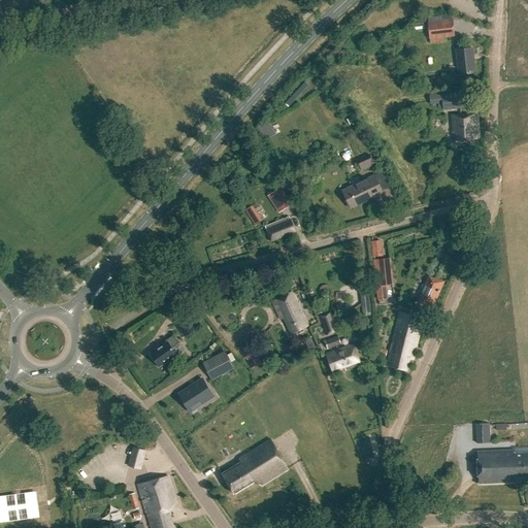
[(430,39),(444,37),(442,21),(428,23),(430,39)]
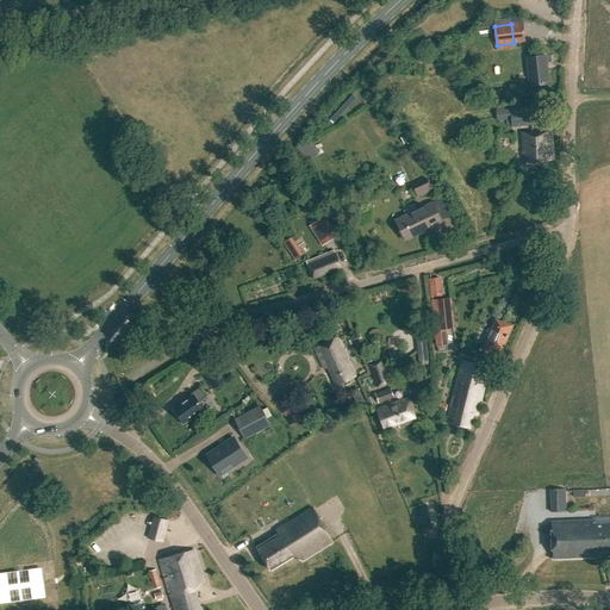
[(530,86),(548,83),(545,55),(527,57),(530,86)]
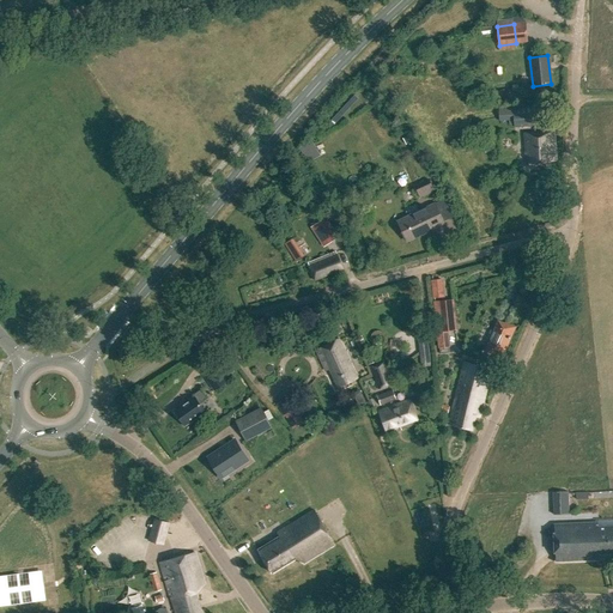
[(513,121),(513,128),(535,126),(534,103),(497,105),(498,121),(513,121)]
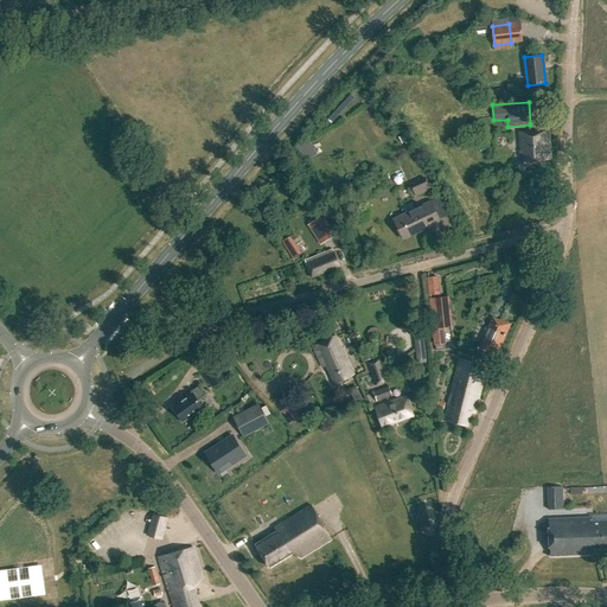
[(521,145),(522,161),(550,159),(550,152),(551,152),(550,129),(518,132),(519,145),(521,145)]
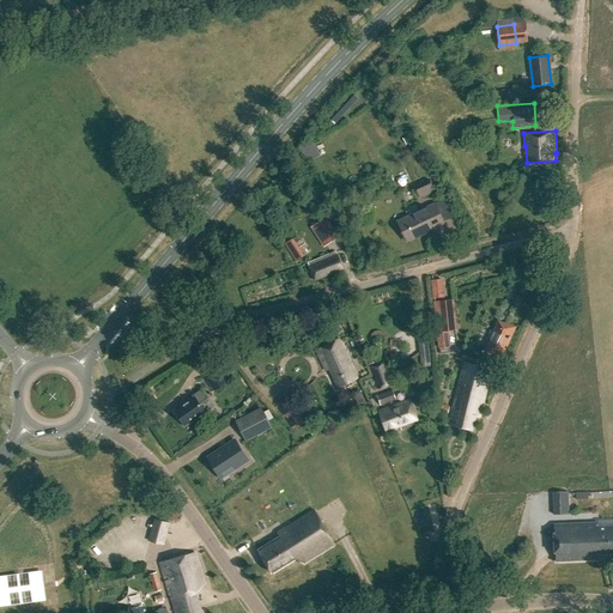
[(411,134),(404,139),(407,145),(416,141),(413,138),(411,134)]
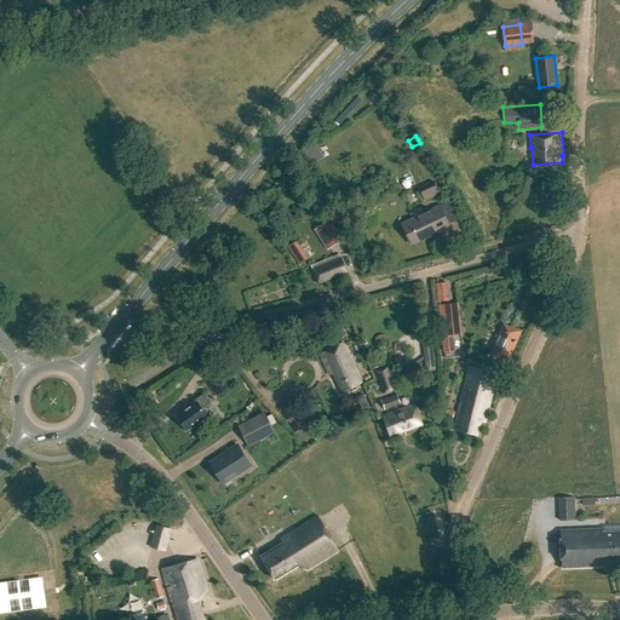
[(419,189),(425,201),(440,194),(434,182),(419,189)]
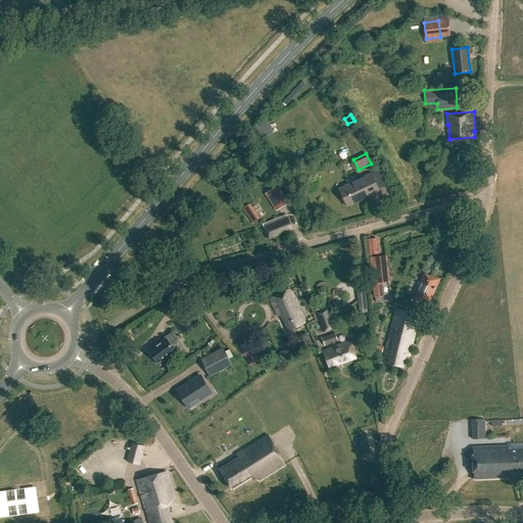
[(344,186),(352,202),(364,197),(365,198),(379,191),(371,174),(344,186)]
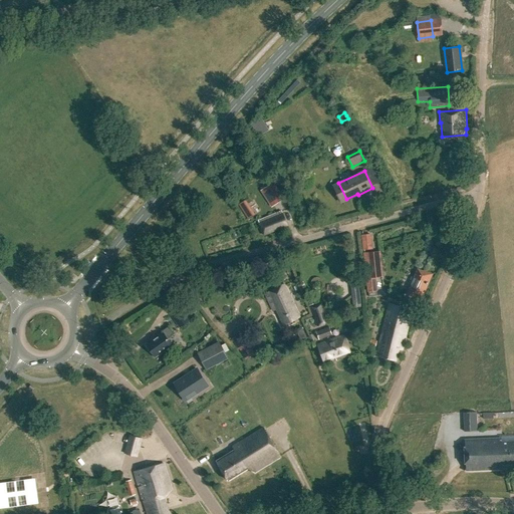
[(267,187),(278,203),(286,198),(275,182),(267,187)]
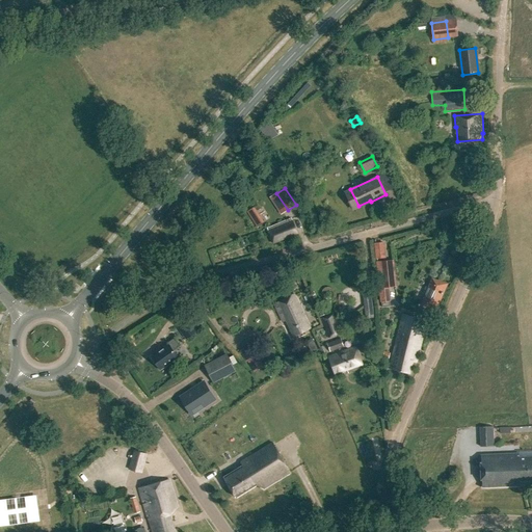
[(260,218),(271,214),(269,209),(258,213),(260,218)]
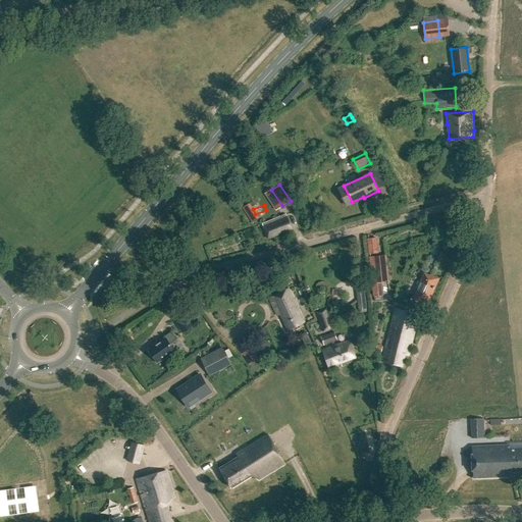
[(292,229),(285,214),(262,224),(268,239),(292,229)]
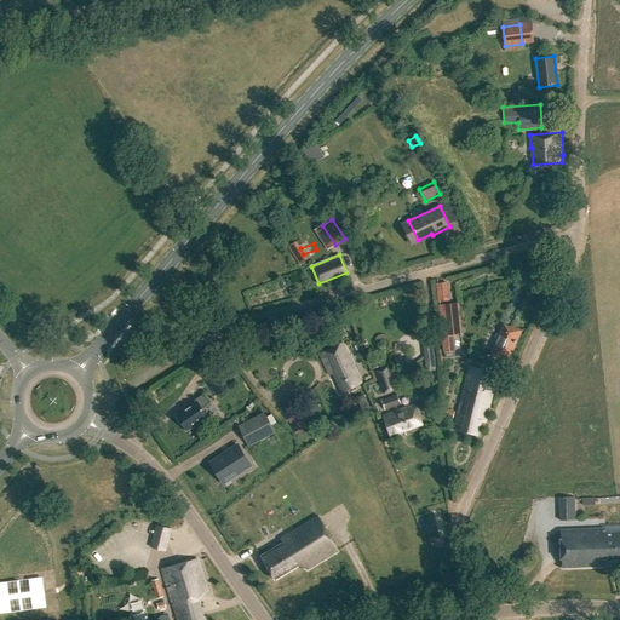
[(445,282),(432,283),(435,302),(447,299),(445,282)]
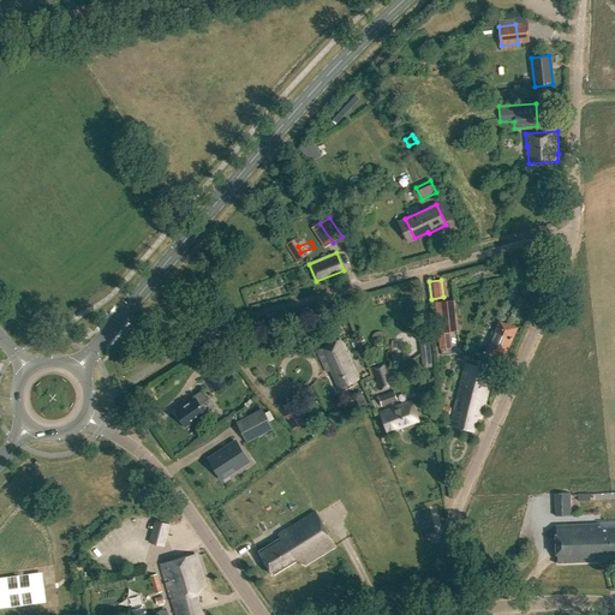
[(431,303),(437,350),(452,347),(449,333),(458,332),(454,300),(431,303)]
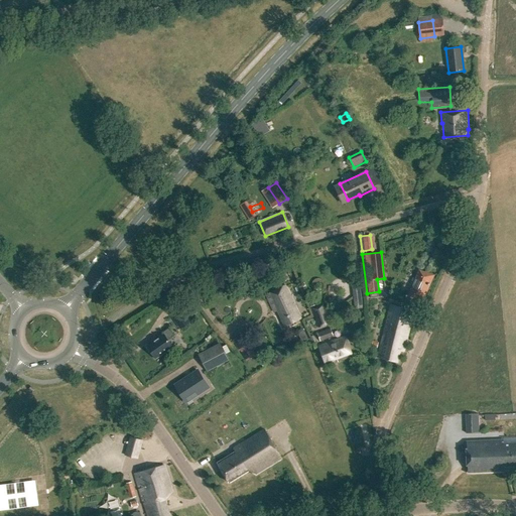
[(377,357),(397,362),(400,350),(403,351),(409,328),(405,327),(406,320),(411,321),(413,310),(411,310),(416,300),(421,302),(432,275),(425,272),(425,273),(419,271),(408,295),(412,297),(407,309),(390,304),(377,357)]
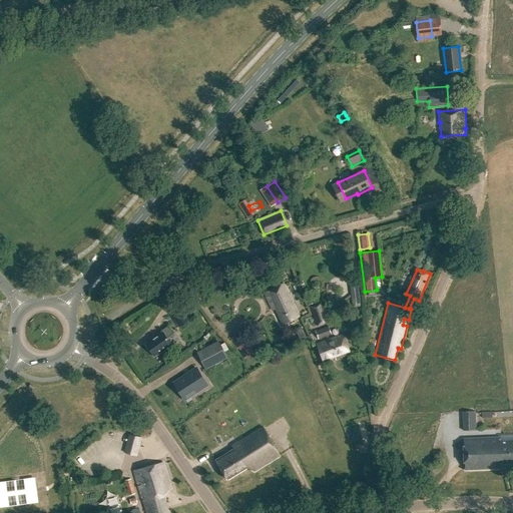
[(292,302),(284,284),(266,293),(274,310),(277,309),(284,324),(299,317),(291,302),(292,302)]
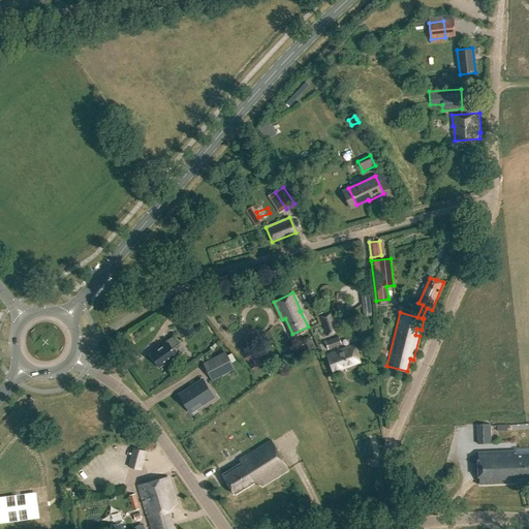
[(317,317),(324,337),(338,333),(331,312),(317,317)]
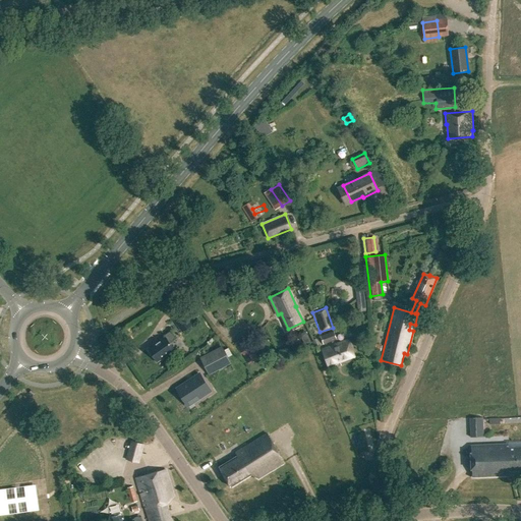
[(183,310),(173,317),(178,325),(188,317),(183,310)]
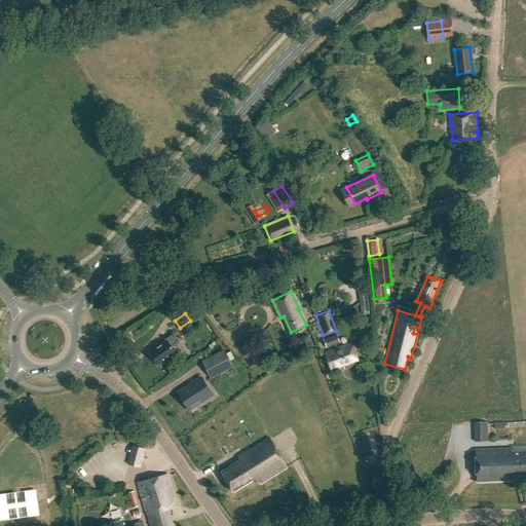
[(158,364),(159,365),(176,352),(172,346),(178,342),(172,334),(165,339),(166,340),(150,352),(154,359),(153,360),(156,365),(158,364)]
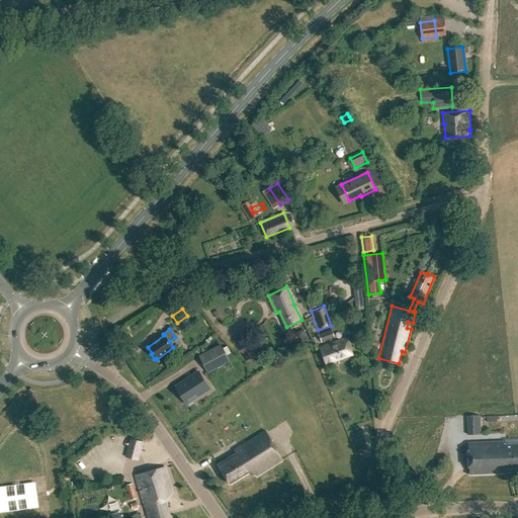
[(317,335),(321,343),(334,338),(331,330),(317,335)]
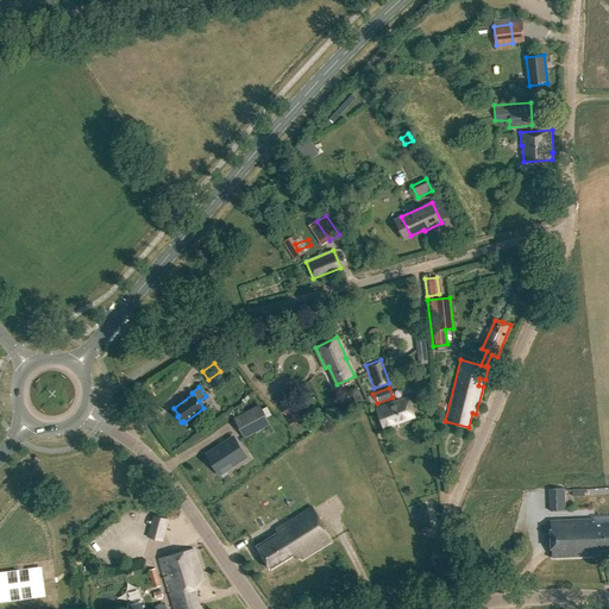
[(376,408),(383,428),(397,422),(399,427),(415,420),(407,397),(376,408)]
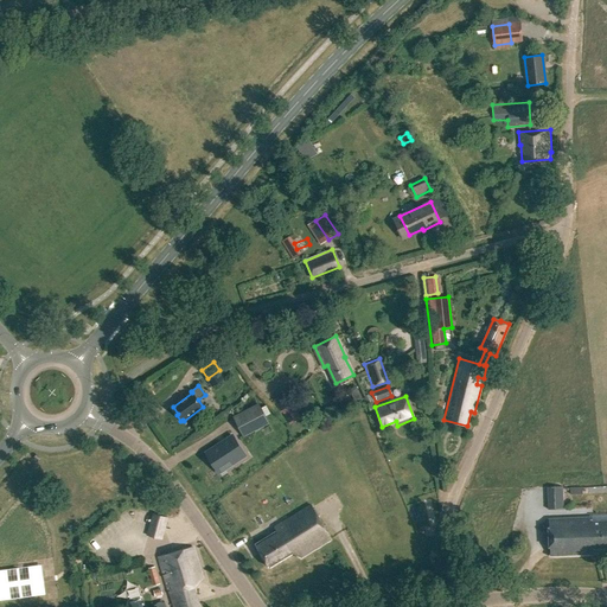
[(260,406),(244,413),(249,421),(238,427),(242,433),(257,425),(259,427),(268,422),(260,406)]
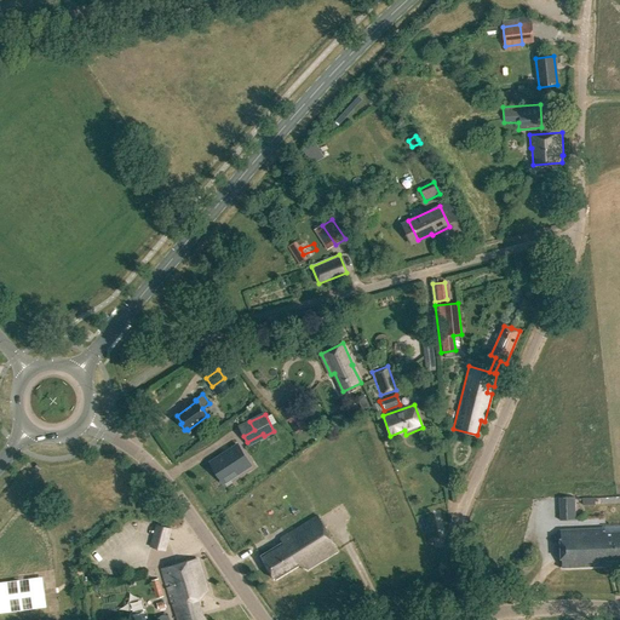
[(291,420),(298,432),(309,426),(303,414),(291,420)]
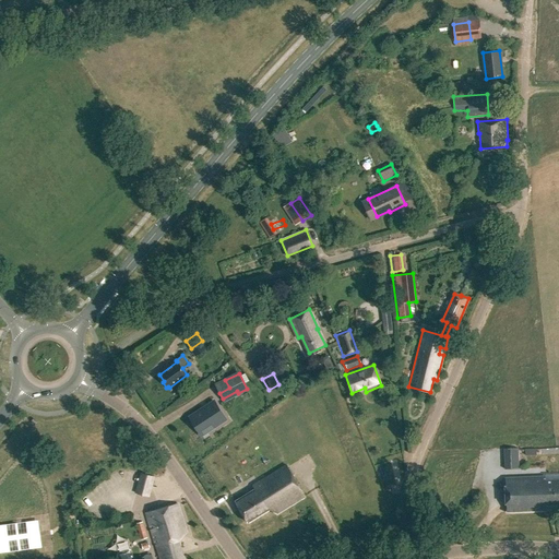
[(213,405),(188,419),(195,432),(209,425),(213,431),(224,426),(213,405)]
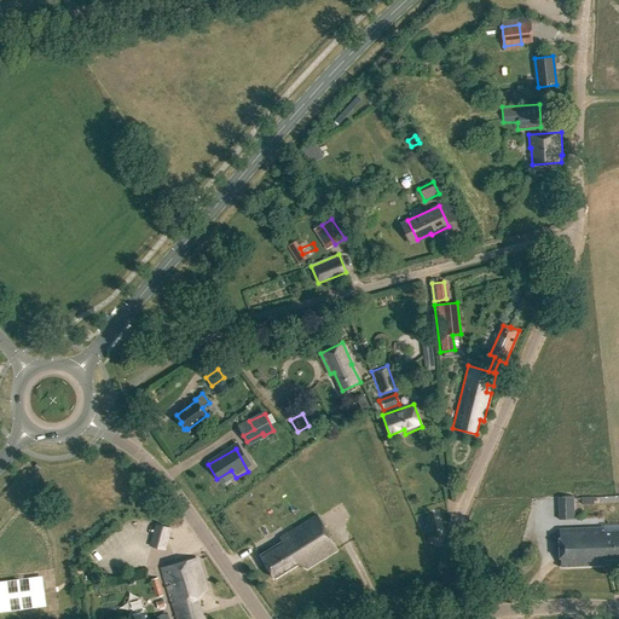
[(557,497),(557,520),(574,519),(573,496),(557,497)]
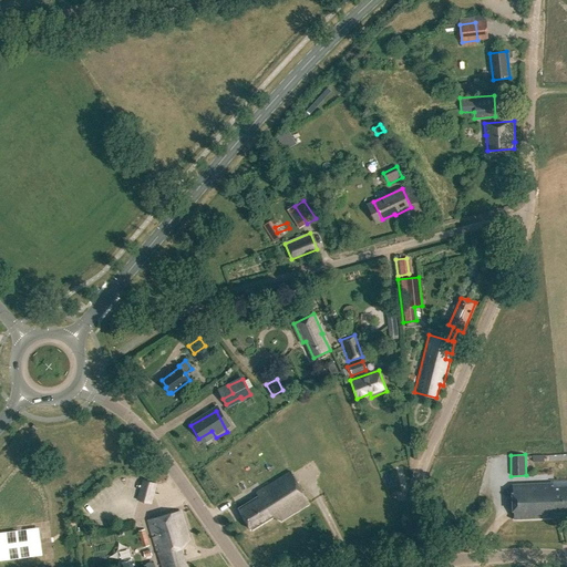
[(238,508),(251,529),(274,516),(281,521),(309,503),(290,472),(257,493),(259,496),(238,508)]
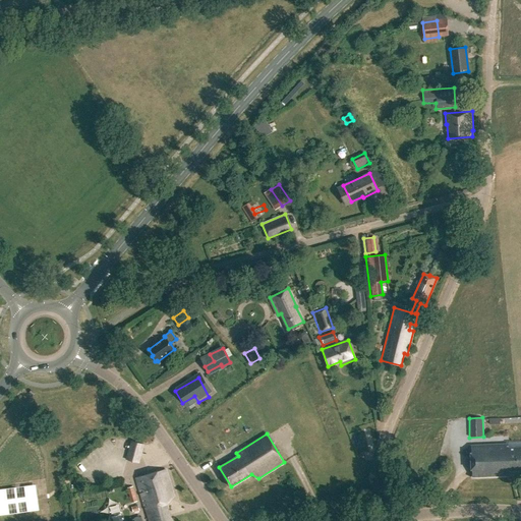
[(126,459),(138,463),(143,445),(131,441),(126,459)]
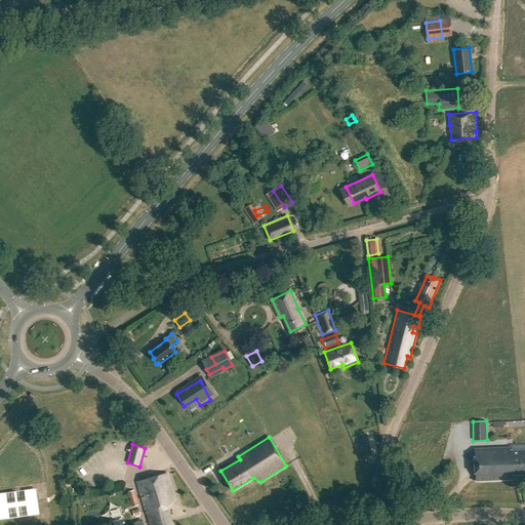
[(475,449),(476,481),(513,479),(513,473),(524,472),(524,450),(512,451),(512,447),(475,449)]
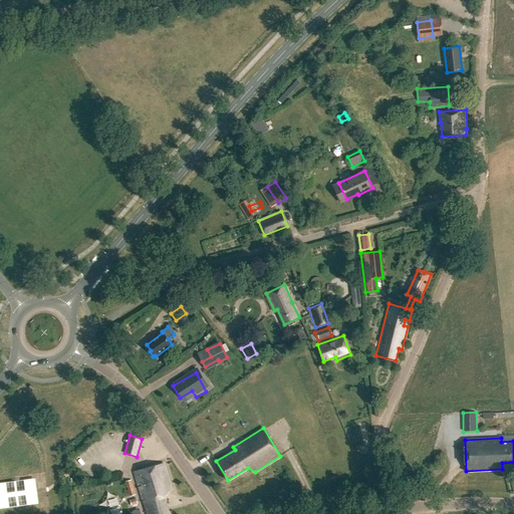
[(172,490),(164,463),(134,472),(143,501),(144,501),(147,513),(169,513),(165,498),(172,490)]
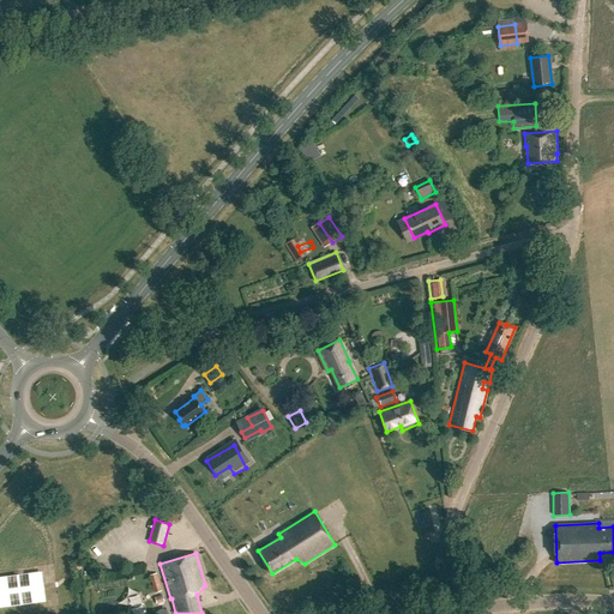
[(162,591),(158,578),(151,579),(156,593),(162,591)]
